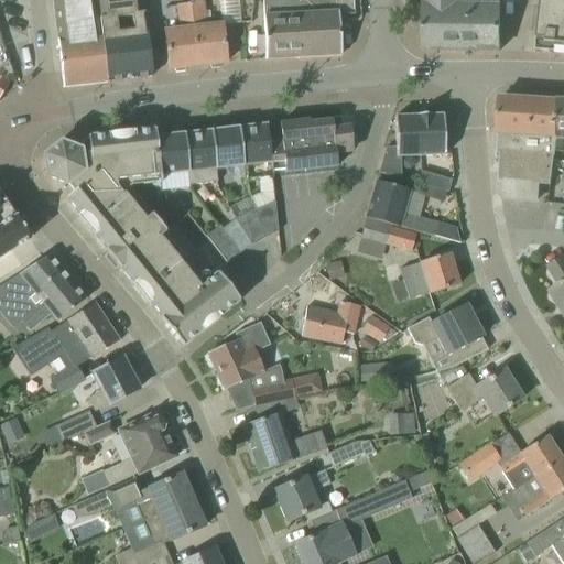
[(52,0),(54,10),(63,88),(88,85),(107,83),(100,35),(97,4),(96,0),(52,0)]
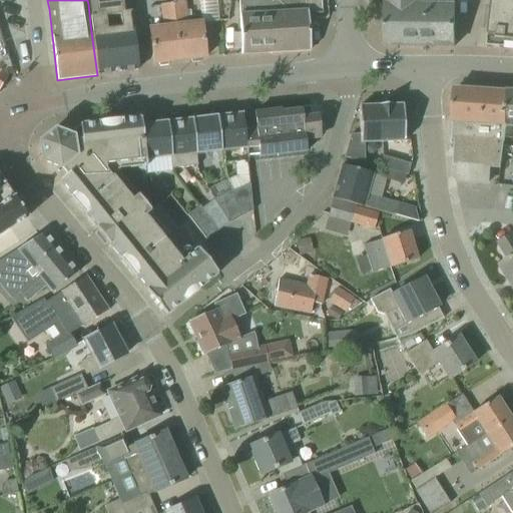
[(137,70),(136,66),(132,27),(130,27),(129,13),(130,13),(128,0),(87,0),(88,4),(91,32),(97,75),(137,70)]
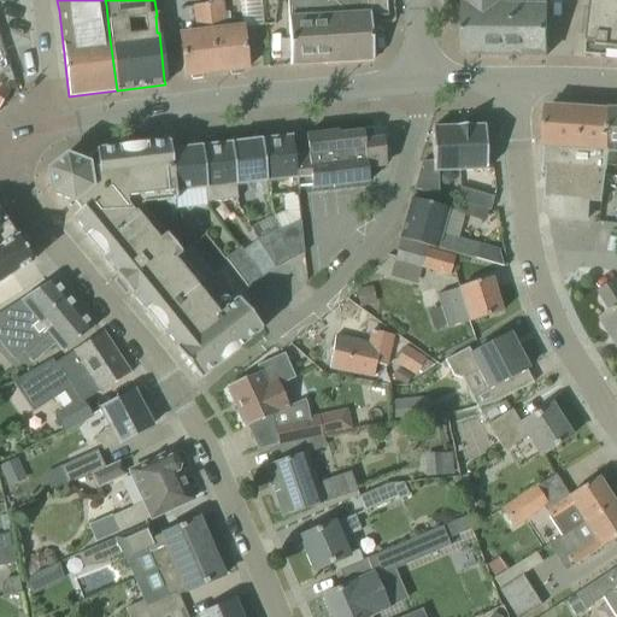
[(241,70),(247,70),(242,28),(224,30),(221,0),(207,0),(209,5),(216,74),(229,71),(231,76),(240,75),(241,70)]
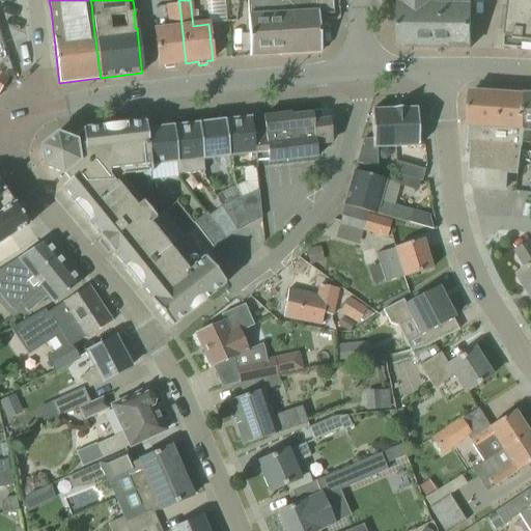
[(250,50),(250,56),(320,53),(318,18),(336,17),(335,0),(262,0),(248,1),(249,16),(248,16),(249,35),(242,35),(243,51),(250,50)]
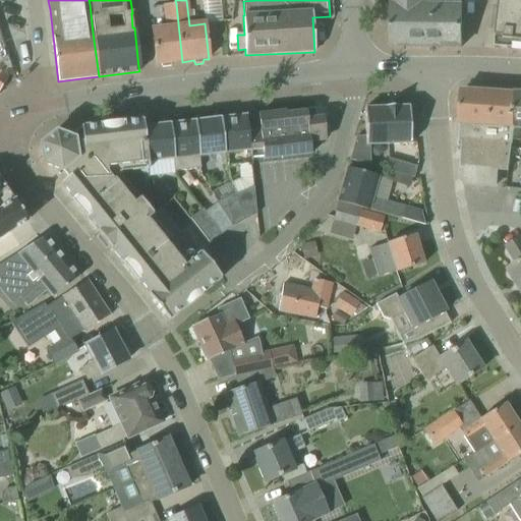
[(520,49),(520,0),(500,0),(495,48),(520,49)]
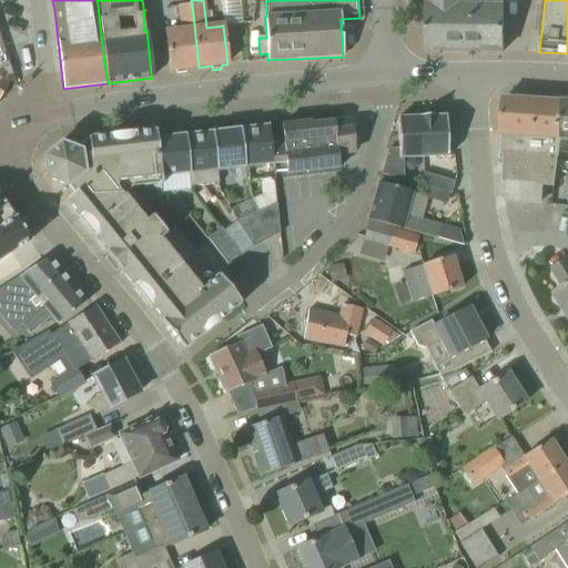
[(199,68),(192,4),(178,7),(180,31),(165,32),(170,71),(175,70),(176,73),(185,72),(186,69),(199,68)]
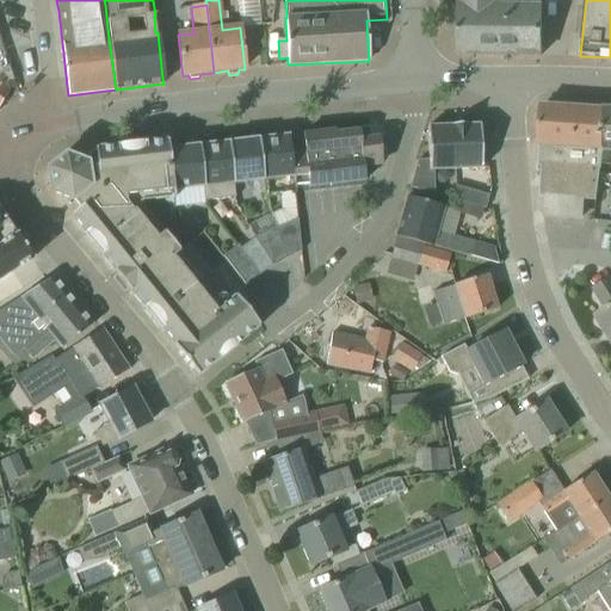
[(542,6),(513,6),(461,5),(460,5),(458,55),(542,55),(542,6)]
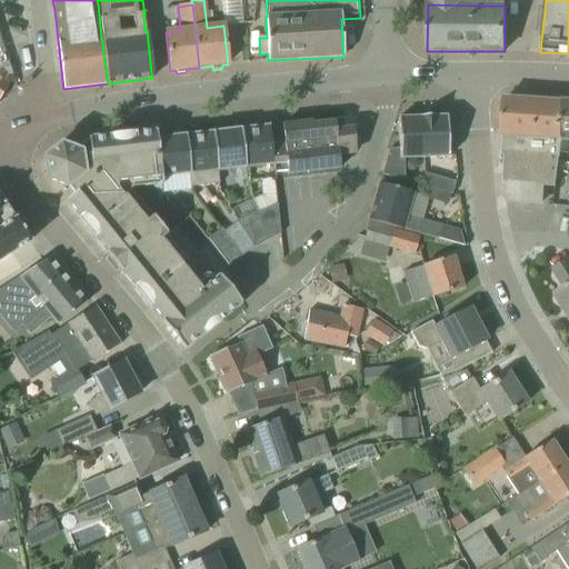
[(0,99),(8,87),(7,86),(16,82),(0,36),(0,99)]
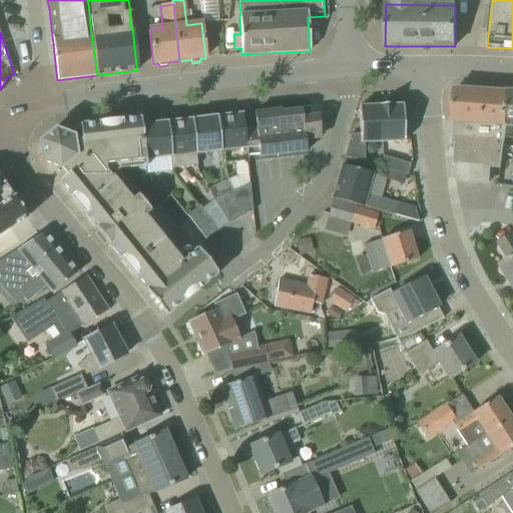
[(489,166),(500,167),(501,167),(504,142),(505,142),(505,138),(507,125),(508,92),(455,88),(453,122),(455,122),(454,138),(457,138),(455,164),(459,164),(458,181),(488,183),(489,166)]
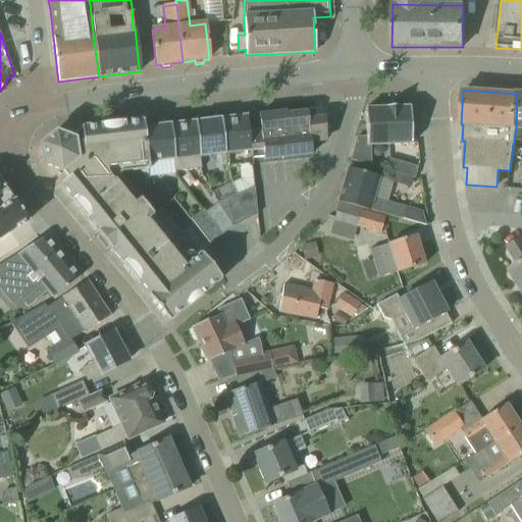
[(370,154),(369,146),(388,145),(387,107),(385,107),(386,108),(365,109),(366,137),(357,138),(353,149),(370,154)]
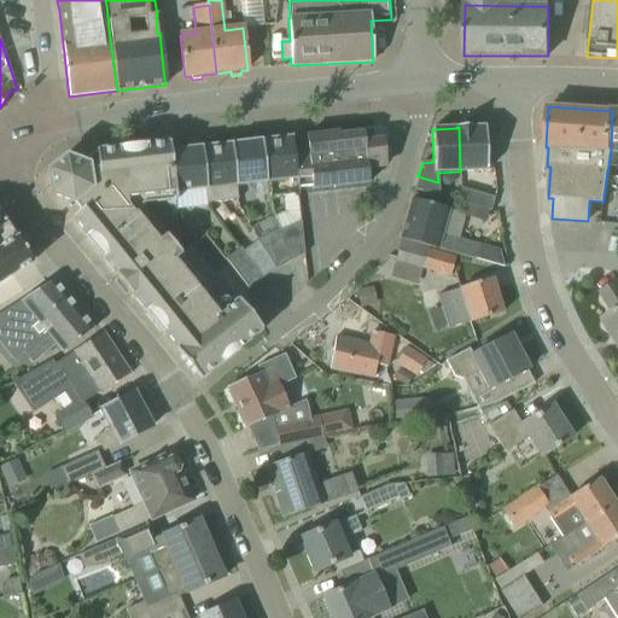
[(459,127),(460,172),(487,170),(485,128),(472,128),(471,127),(459,127)]
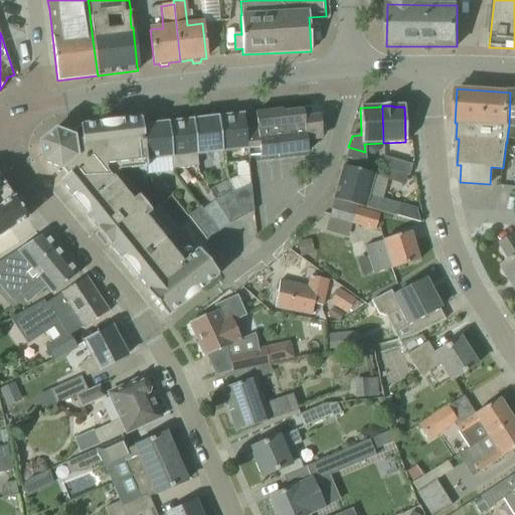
[(302,111),(284,113),(288,155),(308,152),(306,141),(320,139),(322,137),(319,117),(312,117),(311,108),(301,109),(302,111)]
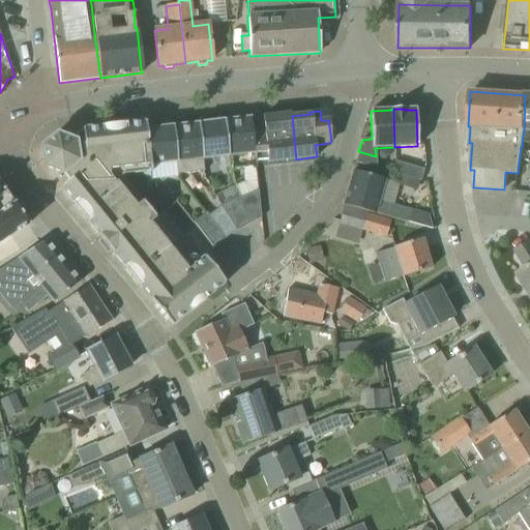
[(256,168),(257,168),(257,163),(267,162),(267,163),(296,159),(292,116),(290,116),(290,114),(262,117),(264,131),(252,133),(254,154),(255,154),(256,168)]
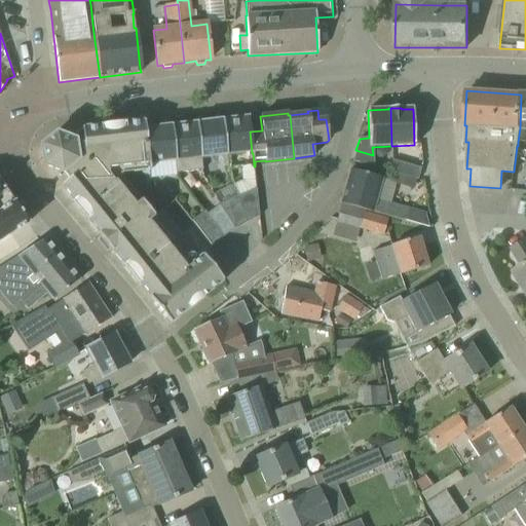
[(223,120),(222,120),(226,155),(252,153),(250,132),(249,117),(223,120)]
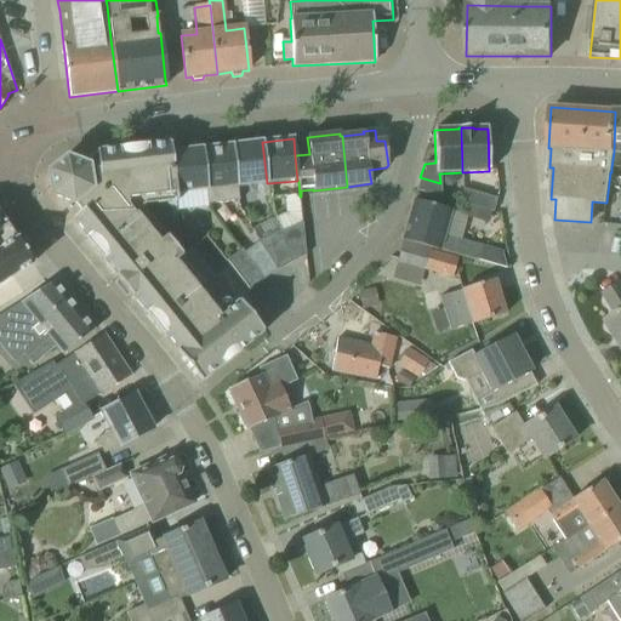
[(262,142),(232,144),(237,187),(238,187),(267,183),(262,142)]
